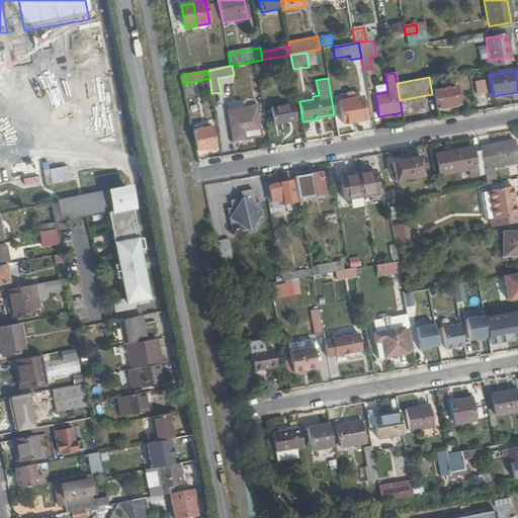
[(486,79),(476,81),(477,95),(487,93),(486,79)]
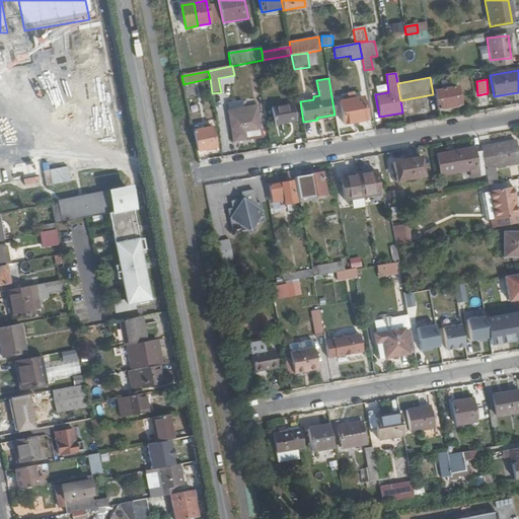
[(458,105),(455,83),(433,87),(437,108),(458,105)]
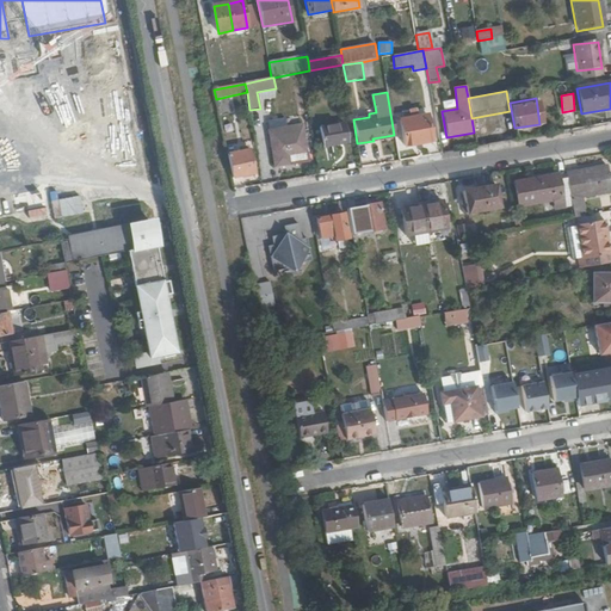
[(430,141),(425,113),(399,118),(403,146),(430,141)]
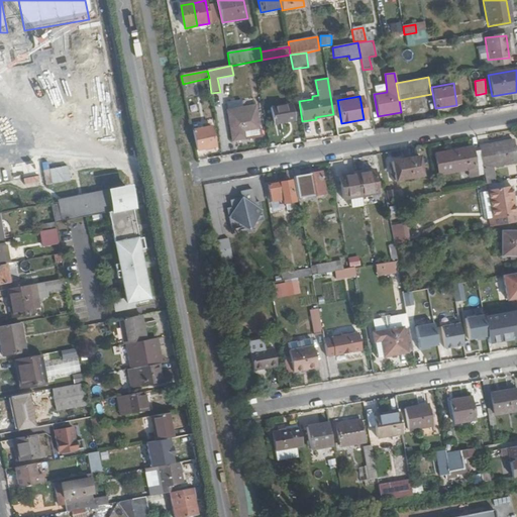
[(294,121),(292,105),(270,108),(273,124),(294,121)]
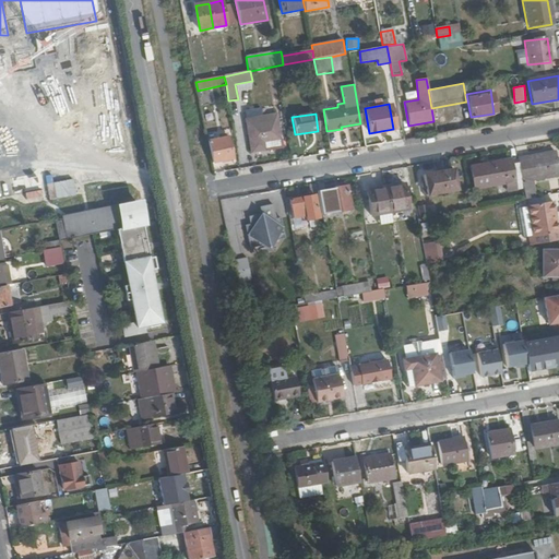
[(280,140),(275,120),(245,126),(250,153),(264,151),(263,143),(280,140)]
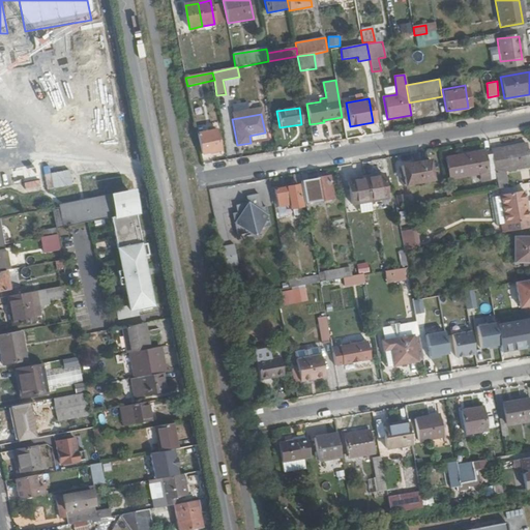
[(219,151),(216,130),(196,134),(200,155),(219,151)]
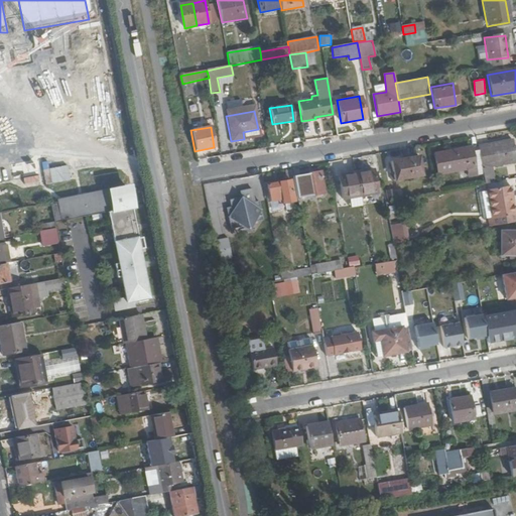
[(515,161),(515,152),(514,140),(480,146),(480,147),(484,173),(486,184),(494,182),(491,166),(515,161)]
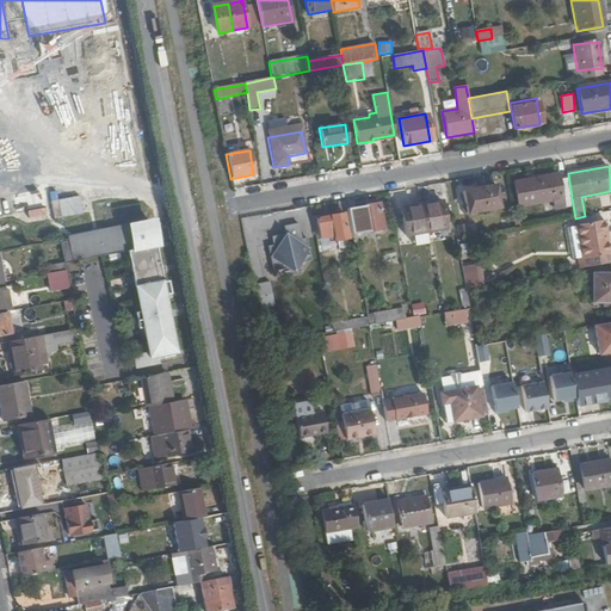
[(573,205),(568,174),(543,179),(542,177),(517,181),(520,205),(554,201),(556,209),(573,205)]
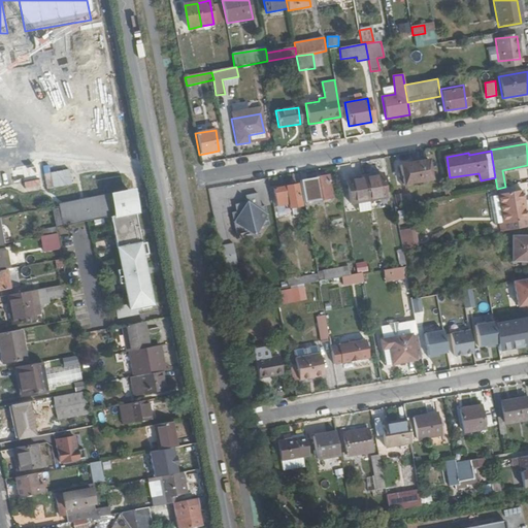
[(432,179),(430,160),(401,165),(404,185),(432,179)]
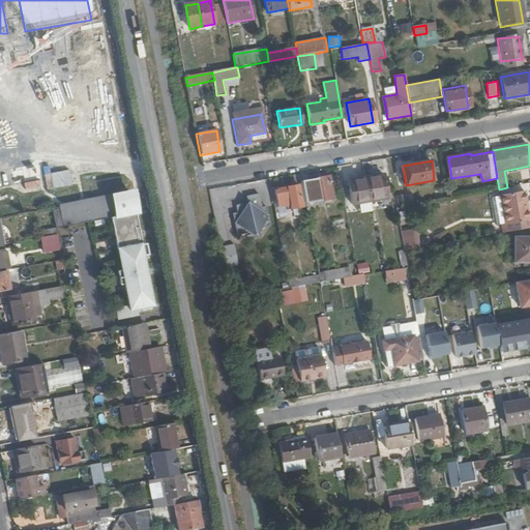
[(384,174),(348,181),(352,205),(388,199),(384,174)]
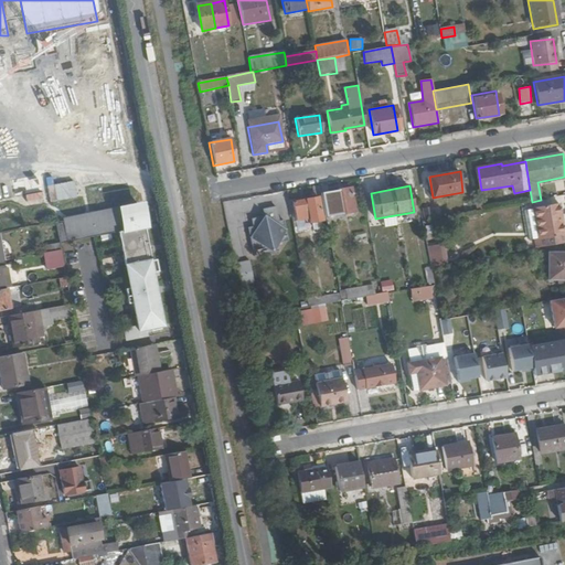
[(355,214),(351,190),(321,195),(326,220),(355,214)]
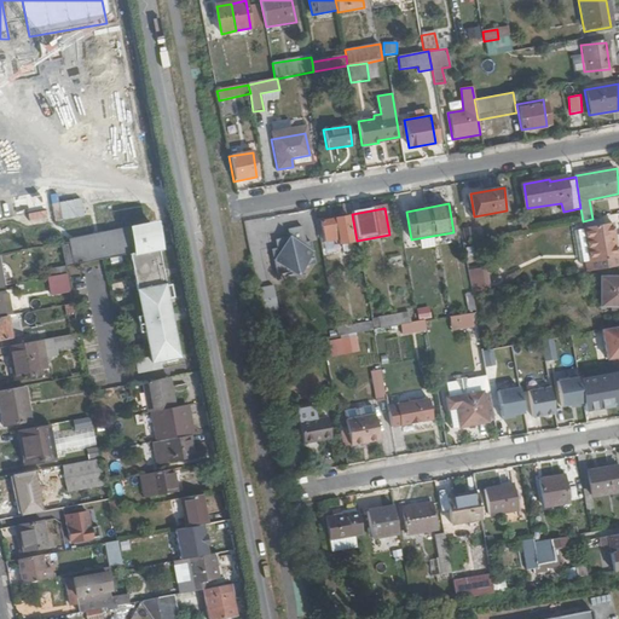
[(353,243),(348,218),(320,224),(325,247),(353,243)]
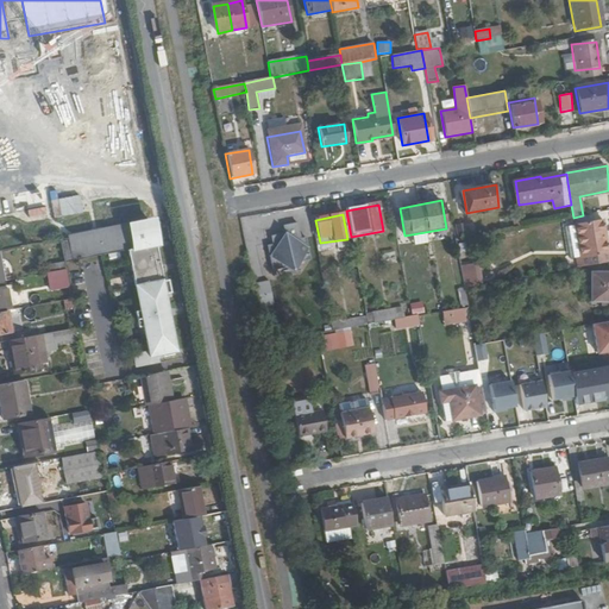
[(397,238),(393,215),(384,217),(389,239),(397,238)]
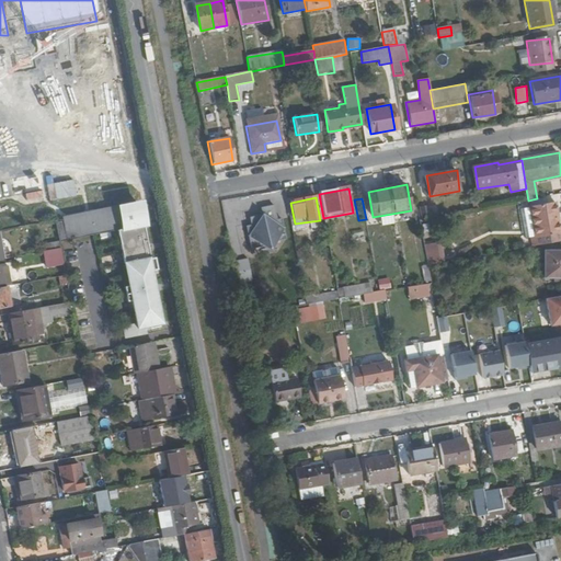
[(560,241),(560,240),(556,203),(529,208),(534,238),(530,239),(531,248),(560,241)]
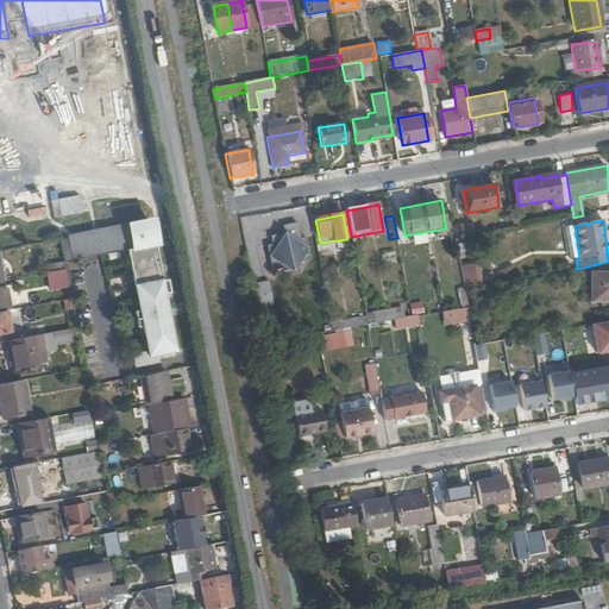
[(161,244),(156,223),(152,224),(142,226),(130,227),(126,228),(67,240),(60,242),(64,262),(64,263),(127,250),(156,244),(161,244)]
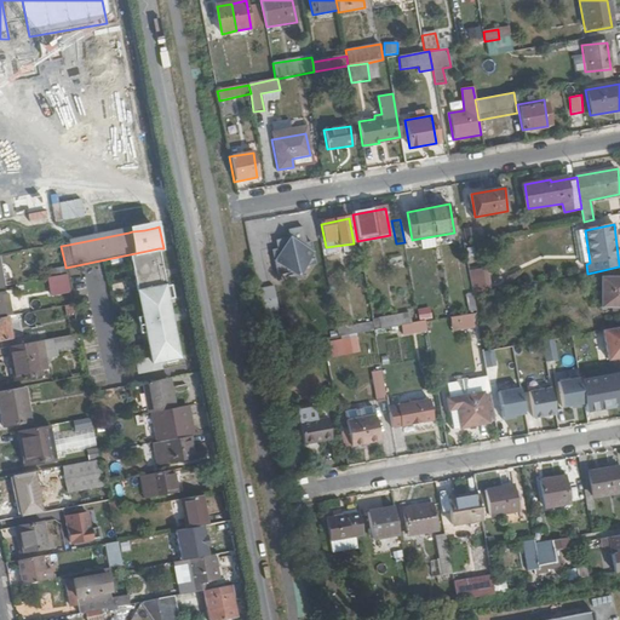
[(68,245),(128,233),(127,228),(67,240),(68,245)]
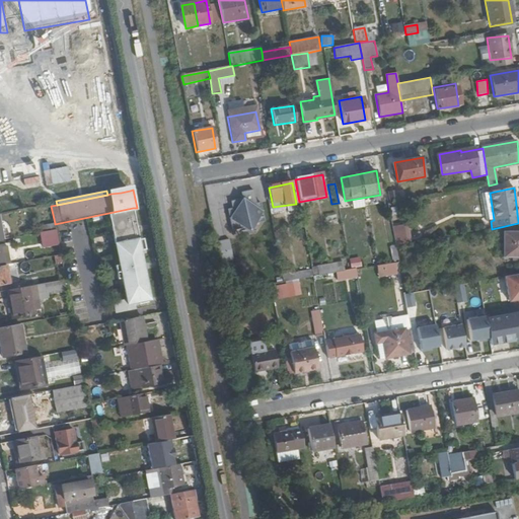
[(265,222),(262,207),(257,207),(253,191),(242,193),(243,200),(244,205),(239,206),(238,201),(231,202),(234,218),(231,218),(233,230),(245,228),(250,232),(254,224),(265,222)]
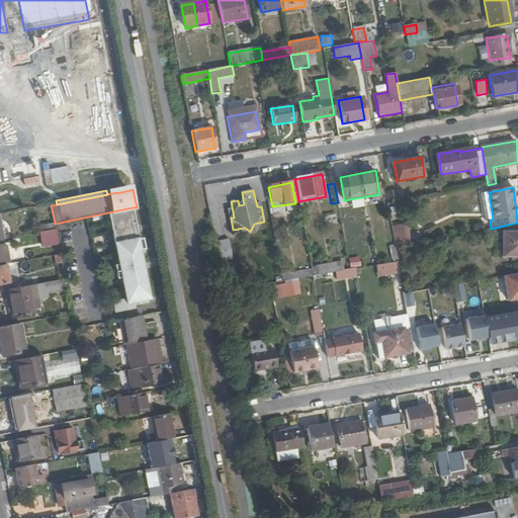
[(139,239),(133,207),(108,212),(114,245),(118,244),(119,254),(117,254),(119,265),(115,265),(117,279),(121,278),(125,299),(113,301),(115,313),(135,309),(134,304),(138,303),(138,301),(150,298),(145,270),(134,272),(133,266),(144,264),(141,250),(144,250),(142,239),(139,239)]
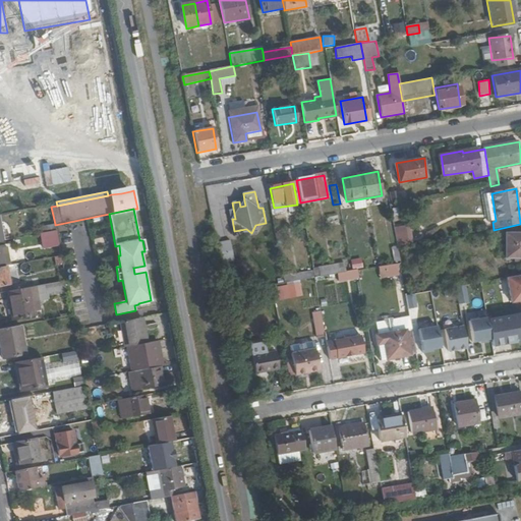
[(56,231),(55,225),(55,224),(38,228),(39,234),(56,231)]
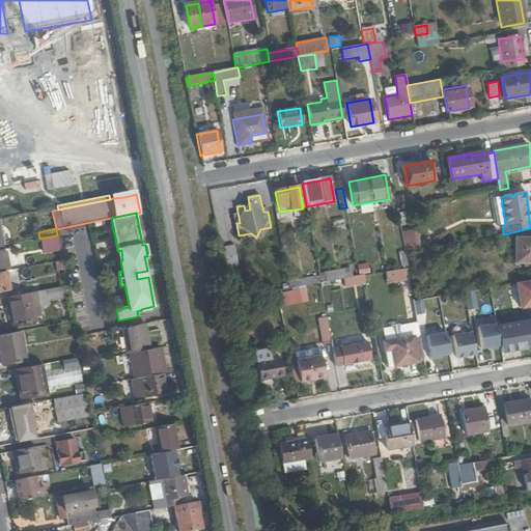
[(419,249),(416,230),(401,233),(404,252),(419,249)]
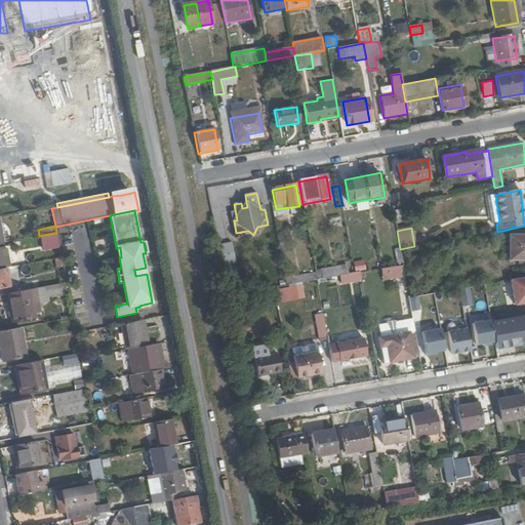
[(524,260),(524,237),(508,238),(508,261),(524,260)]
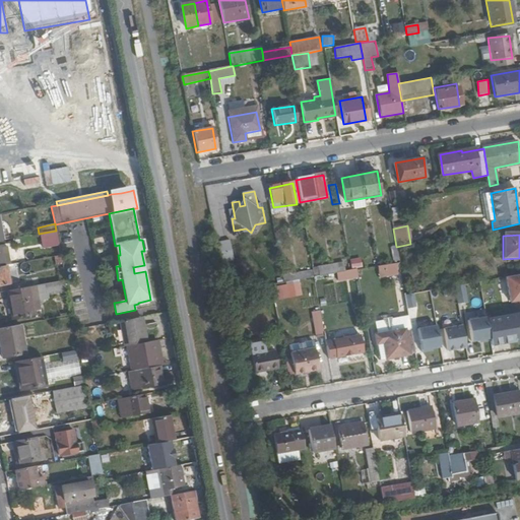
[(0,248),(0,266),(6,265),(13,264),(11,252),(1,254),(0,249),(0,248)]
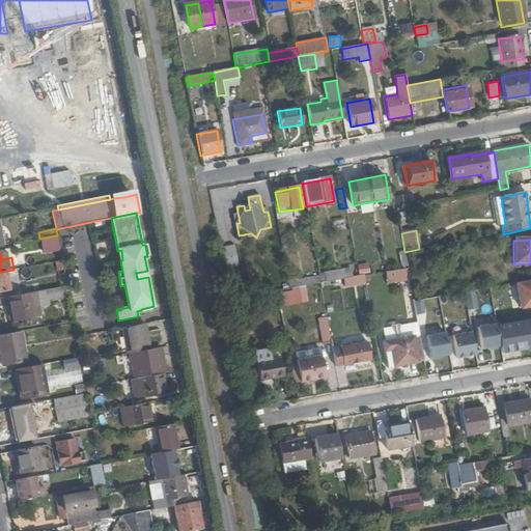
[(359,274),(370,273),(369,263),(359,264),(359,274)]
